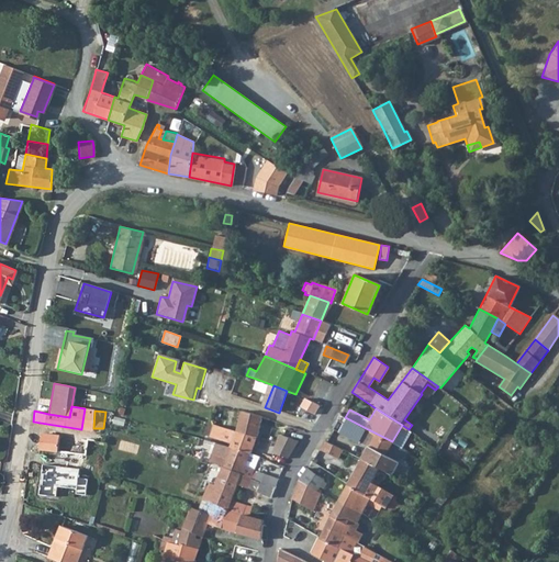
[(239,412),(235,431),(256,437),(257,431),(260,417),(239,412)]
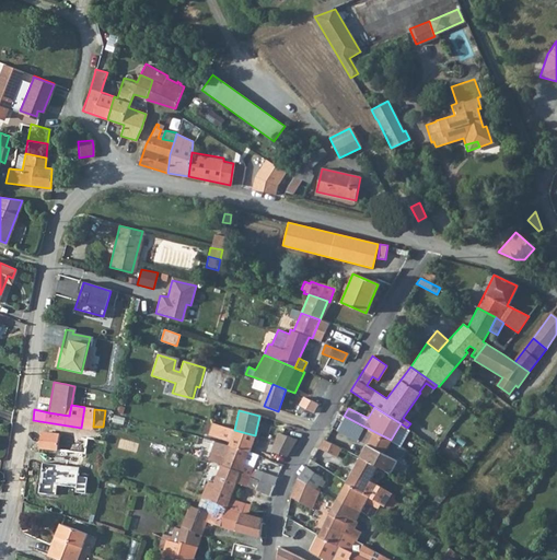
[(357,442),(359,436),(364,427),(344,416),(339,413),(332,427),(357,442)]
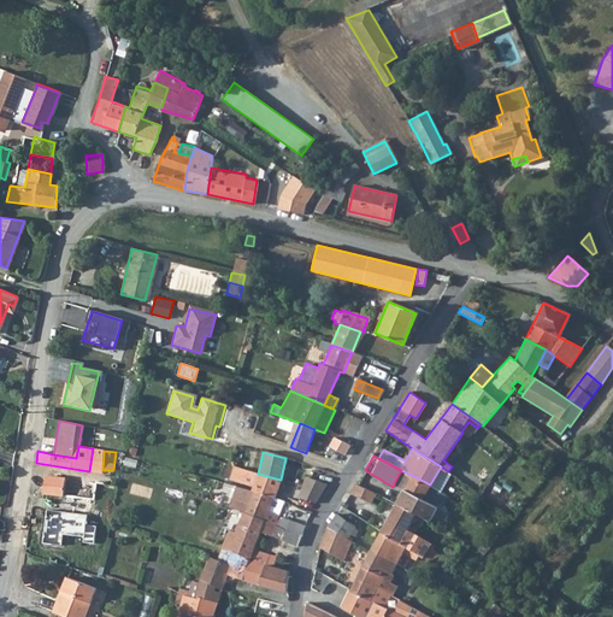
[(228,480),(252,487),(251,492),(273,498),(275,494),(281,480),(258,474),(233,465),(228,480)]
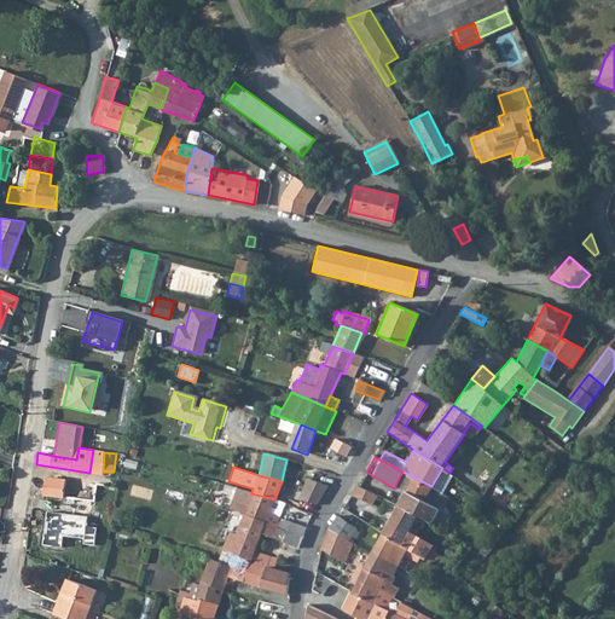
[(431,486),(402,472),(396,482),(406,487),(396,505),(416,515),(430,522),(439,509),(442,505),(446,502),(448,497),(431,486)]
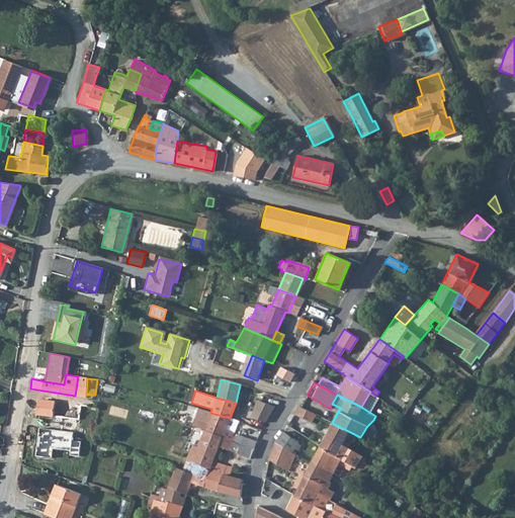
[(26,412),(78,419),(80,406),(28,398),(26,412)]
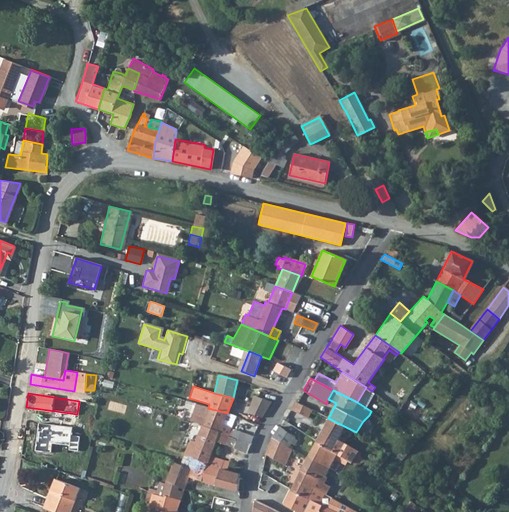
[(254,394),(248,411),(262,415),(271,401),(254,394)]
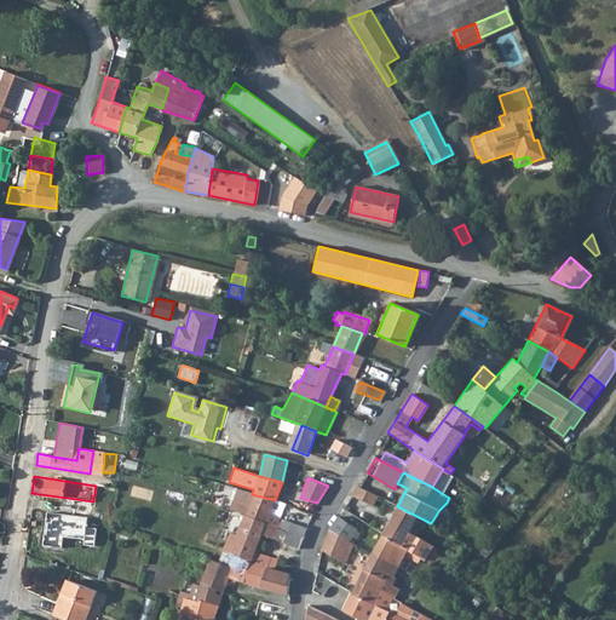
[(375,497),(356,487),(351,497),(370,506),(375,497)]
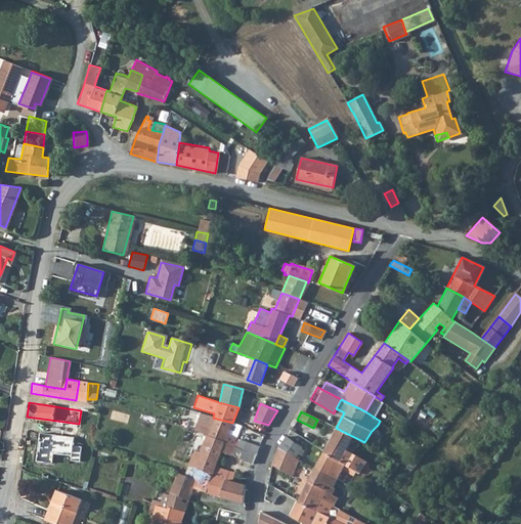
[(223,441),(233,445),(241,426),(232,423),(213,418),(210,427),(207,435),(223,441)]
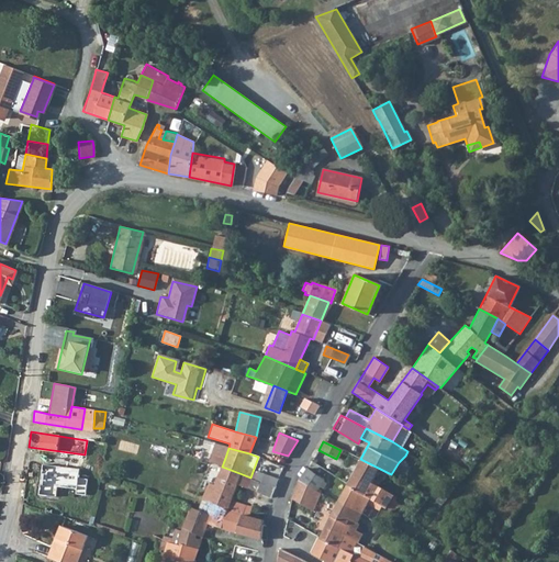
[(225,458),(212,453),(208,462),(222,467),(225,458)]
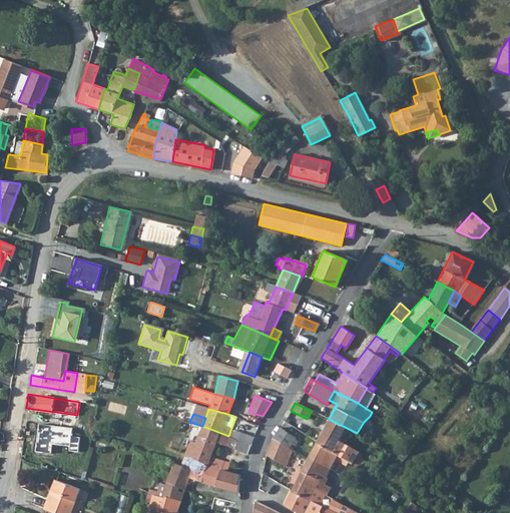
[(338,455),(337,457),(354,466),(355,465),(356,465),(358,465),(360,465),(361,463),(362,461),(362,459),(361,457),(359,456),(361,453),(338,441),(345,427),(329,419),(317,441),(316,443),(338,455)]
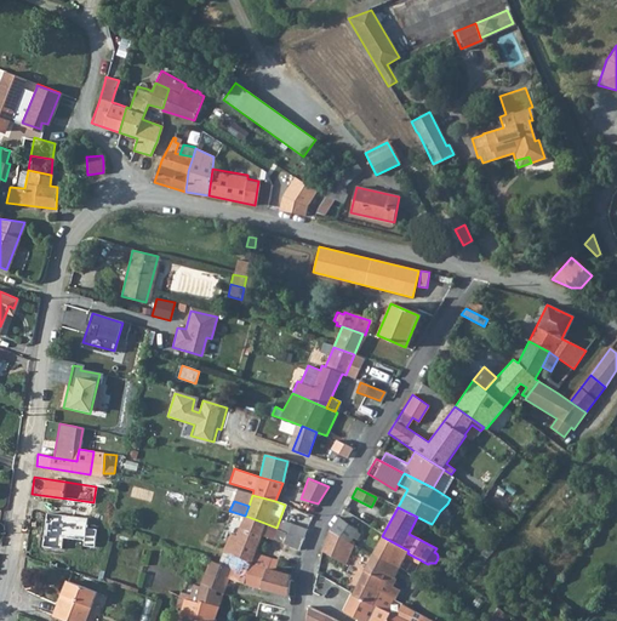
[(257,542),(261,535),(264,523),(245,516),(238,536),(257,542)]
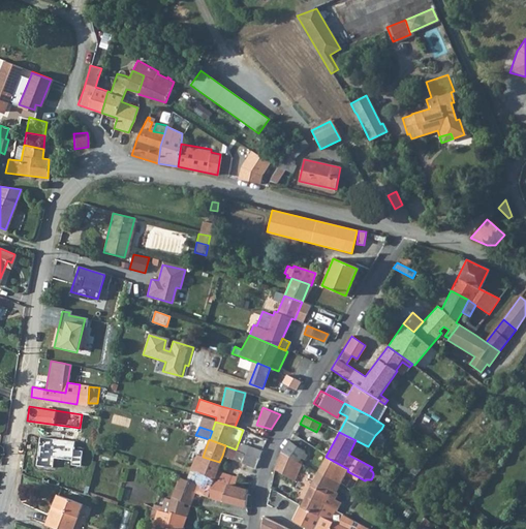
[(288,440),(281,450),(298,462),(304,452),(288,440)]
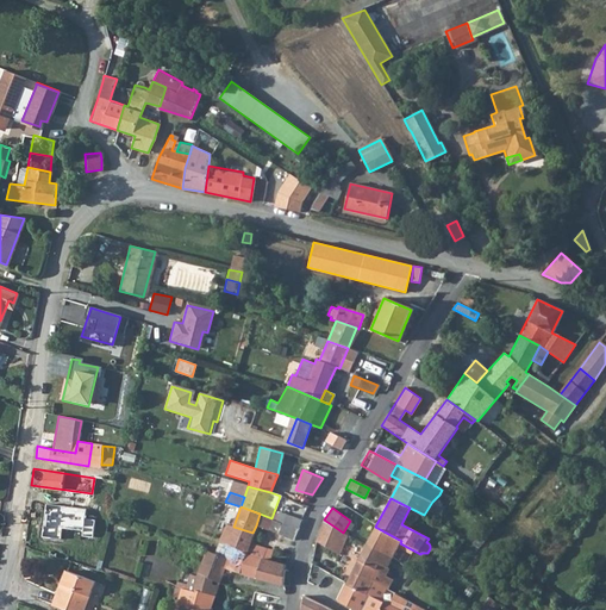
[(299,527),(303,518),(286,512),(282,521),(299,527)]
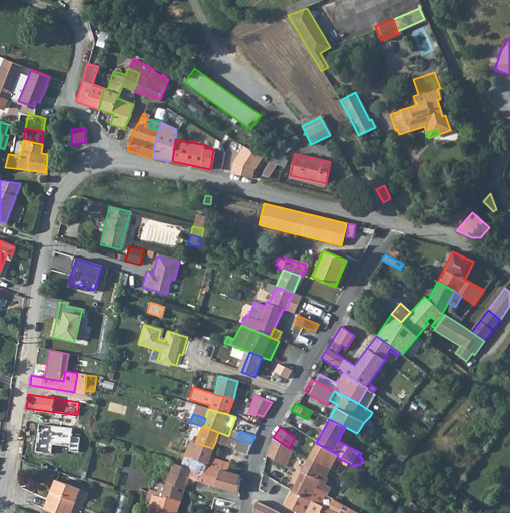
[(215,442),(224,445),(228,436),(218,432),(215,442)]
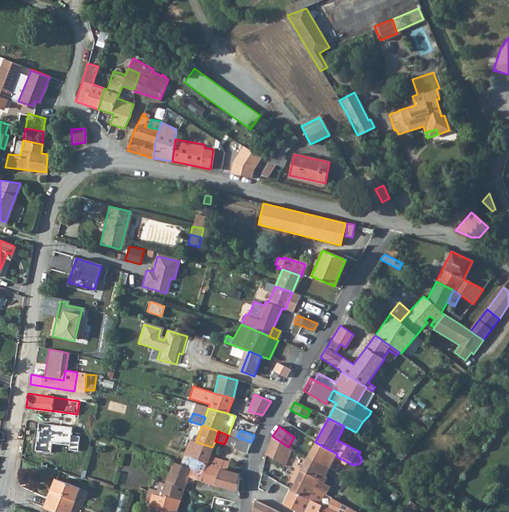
[(266,451),(266,452),(284,465),(291,449),(288,447),(272,436),(266,451)]
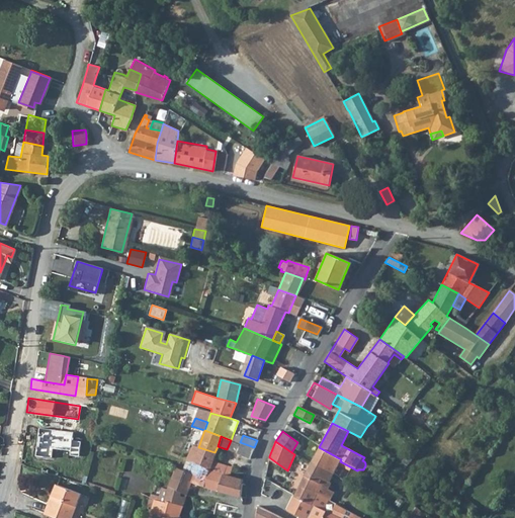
[(239,443),(236,452),(250,457),(253,448),(239,443)]
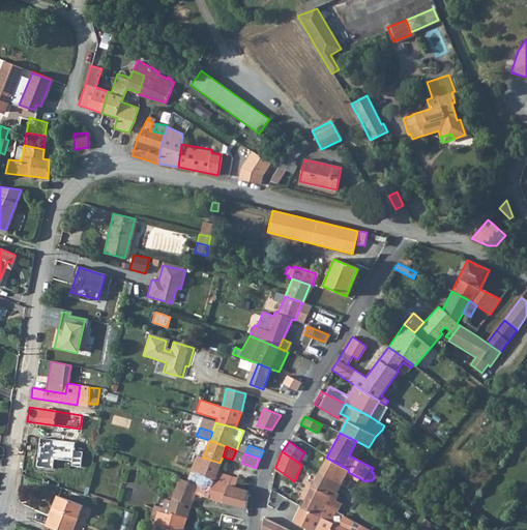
[(195,493),(207,496),(217,470),(220,463),(203,458),(197,455),(192,470),(195,471),(194,473),(197,475),(194,484),(191,491),(195,493)]
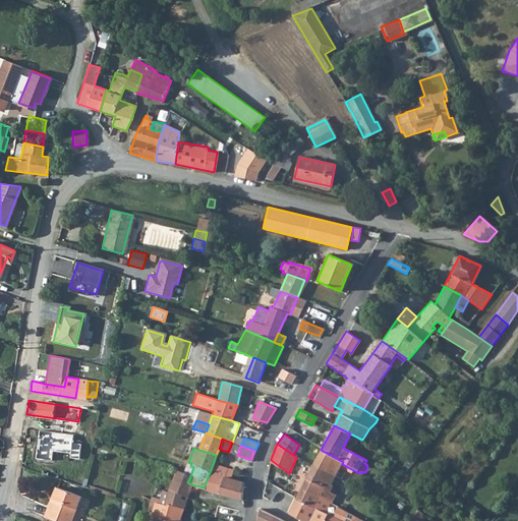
[(323,472),(334,477),(342,464),(343,462),(321,450),(312,465),(323,471),(323,472)]
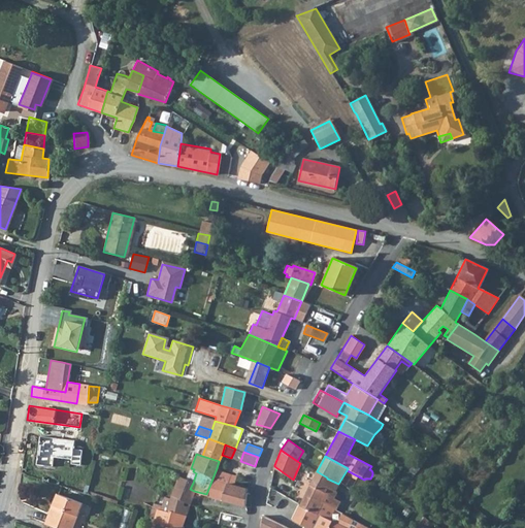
[(230,487),(232,487),(236,474),(217,468),(206,494),(226,500),(230,487)]
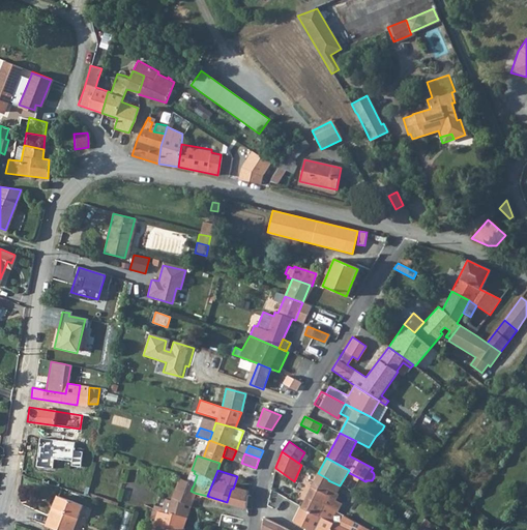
[(328,479),(318,473),(311,486),(305,498),(323,507),(334,513),(338,514),(341,517),(343,510),(339,507),(343,498),(335,494),(340,486),(328,480),(328,479)]
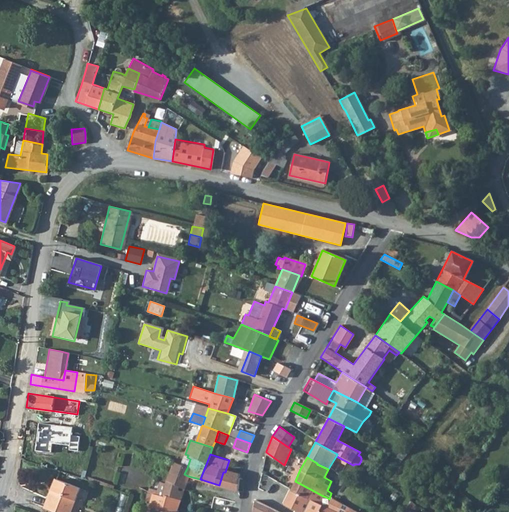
[(166,478),(183,488),(188,476),(184,474),(187,468),(171,462),(166,478)]
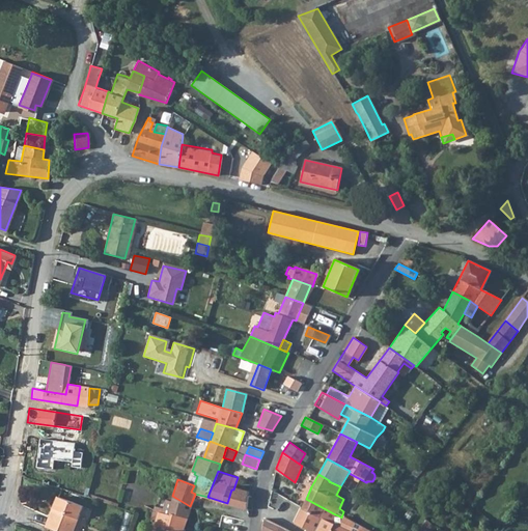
[(231,490),(227,503),(245,509),(247,494),(233,490),(231,490)]
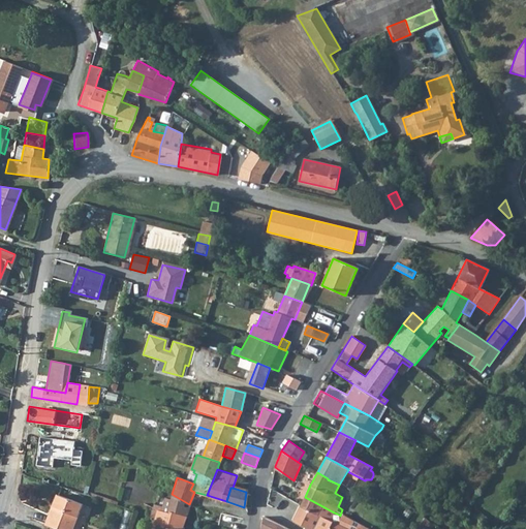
[(269,489),(266,500),(275,505),(278,494),(269,489)]
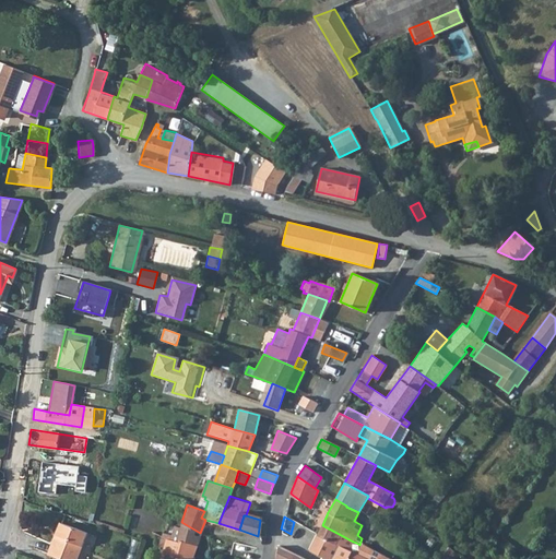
[(74,558),(86,532),(60,522),(56,534),(57,535),(52,545),(50,544),(46,554),(58,558),(74,558)]
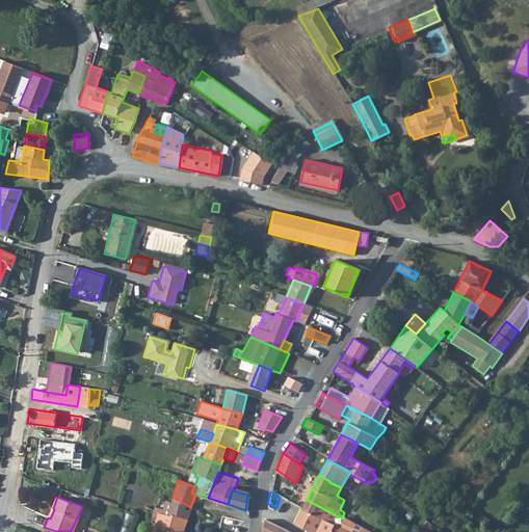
[(168,512),(187,519),(190,507),(173,497),(170,501),(158,497),(152,509),(154,510),(167,514),(168,512)]
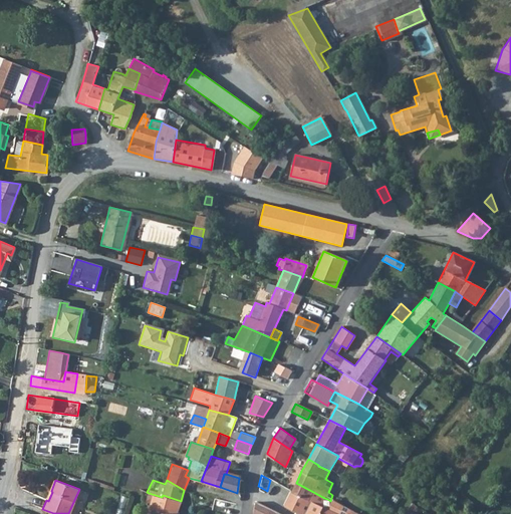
[(307,501),(313,492),(296,483),(291,492),(307,501)]
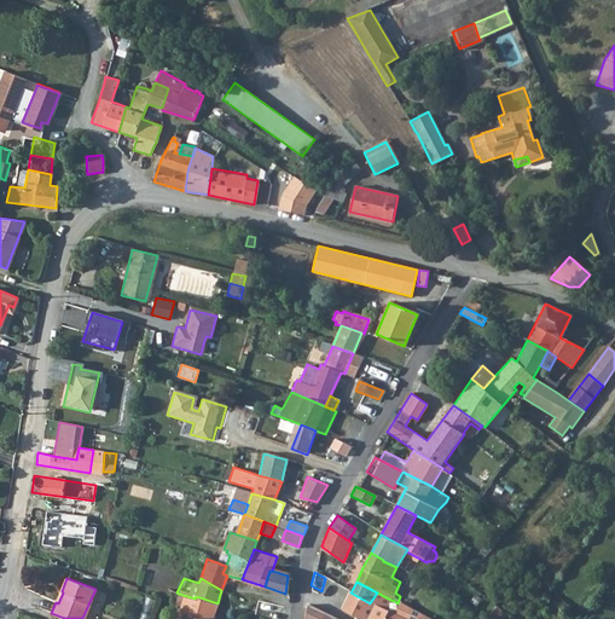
[(379,618),(390,600),(377,593),(370,603),(350,593),(342,609),(358,618),(379,618)]
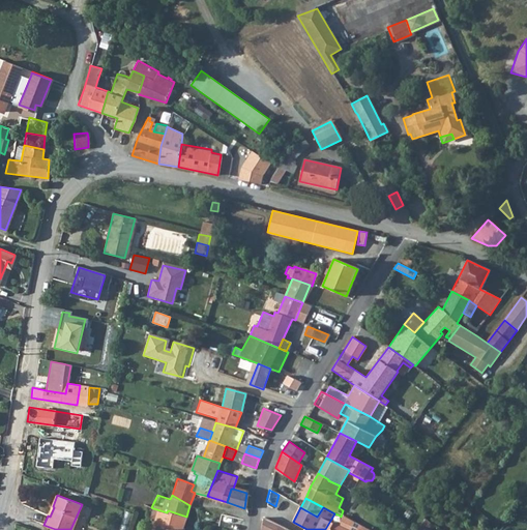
[(157,526),(155,529),(181,529),(186,517),(168,510),(167,512),(153,508),(151,516),(156,518),(154,525),(157,526)]
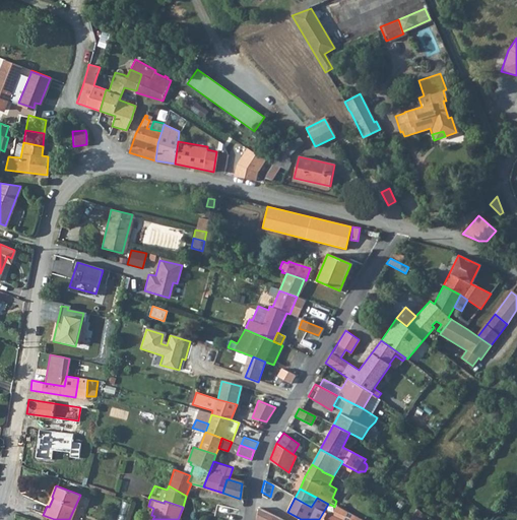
[(335,513),(343,517),(346,512),(338,507),(337,508),(335,507),(333,510),(335,512),(335,513)]
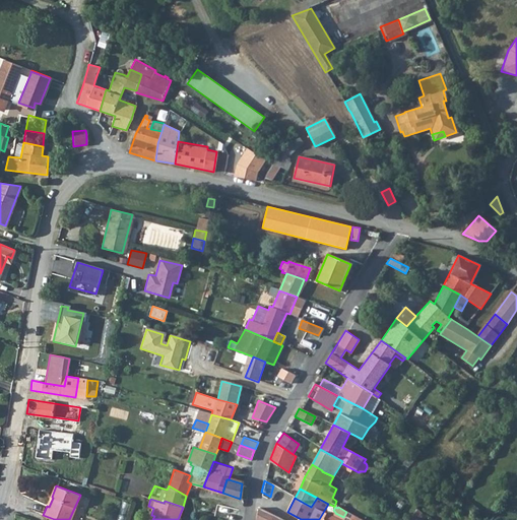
[(282,519),(258,508),(255,519),(282,519)]
